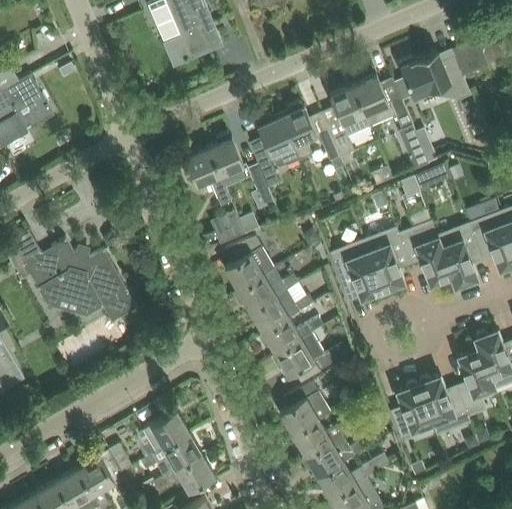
[(173,65),(222,45),(203,0),(166,0),(181,35),(164,43),(173,65)]
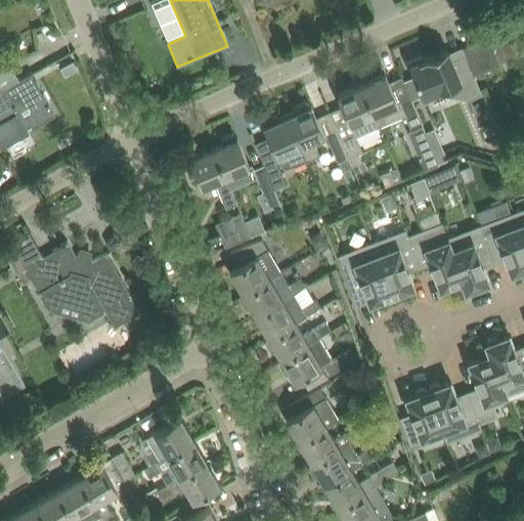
[(507,44),(503,34),(463,50),(466,56),(473,74),(498,63),(520,55),(514,42),(507,44)]
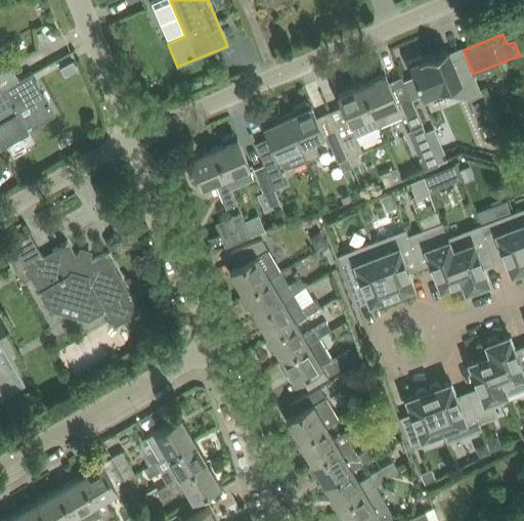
[(451,61),(447,50),(423,61),(422,57),(406,63),(411,76),(413,75),(424,98),(459,83),(467,102),(482,95),(473,74),(466,56),(451,61)]
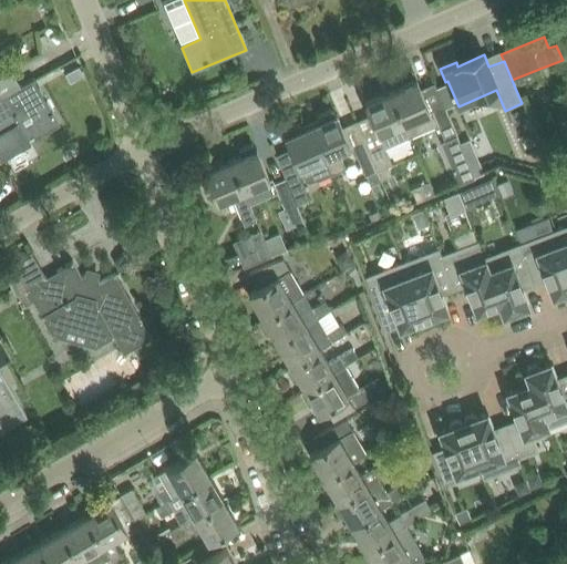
[(72,84),(84,78),(80,69),(66,75),(72,84)]
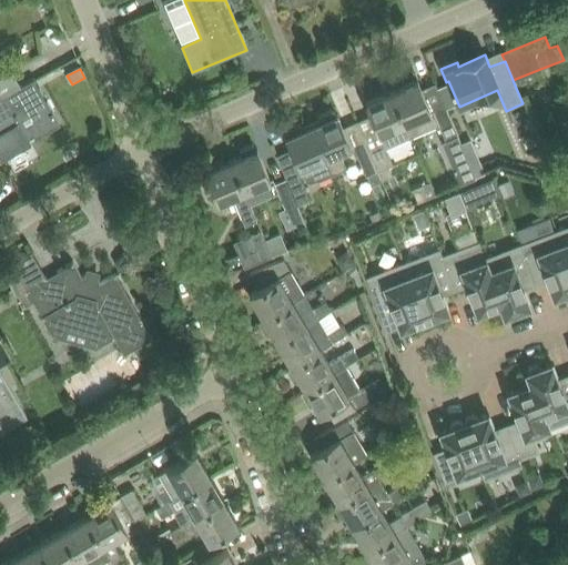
[(0,101),(21,89),(12,73),(0,80),(0,101)]
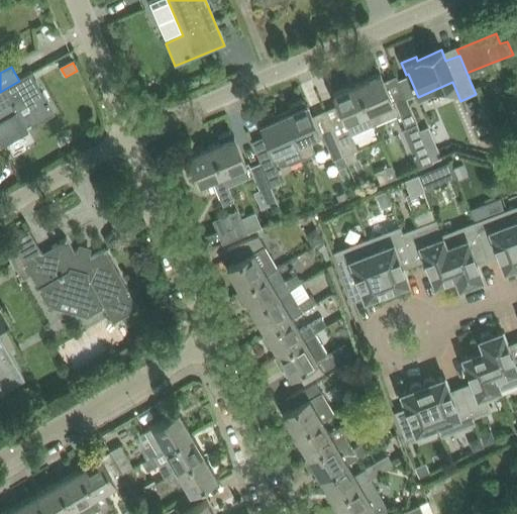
[(0,146),(0,147),(1,147),(0,145),(26,130),(27,132),(28,131),(26,127),(30,125),(32,128),(48,119),(47,118),(53,115),(49,108),(50,107),(31,75),(19,81),(0,92),(0,146)]
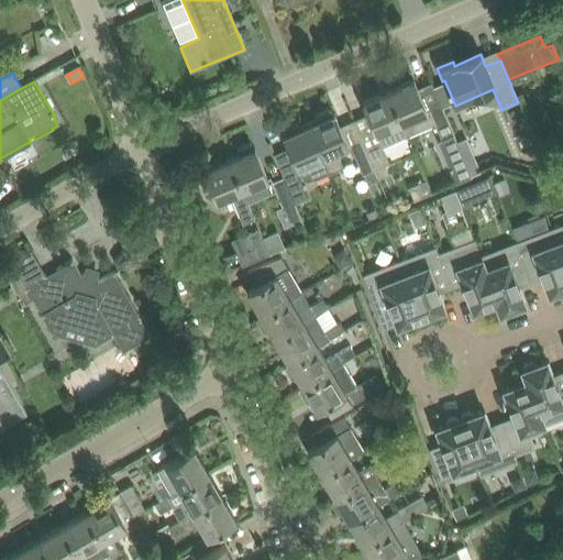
[(415,83),(388,94),(401,124),(408,139),(434,127),(442,142),(442,143),(454,138),(440,103),(431,85),(418,90),(415,83)]
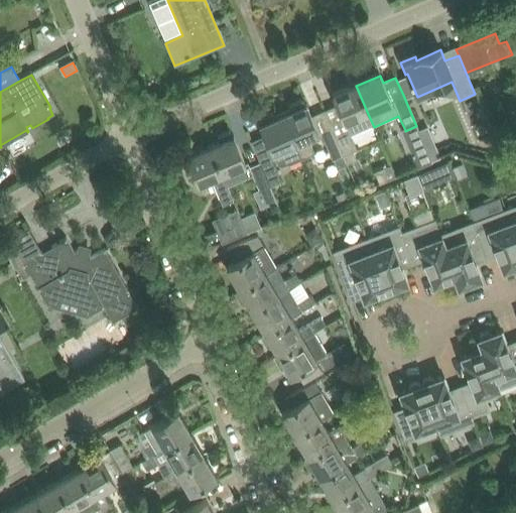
[(345,124),(332,129),(334,133),(344,157),(353,153),(347,138),(351,136),(374,127),(368,114),(356,86),(333,96),(337,106),(345,124)]
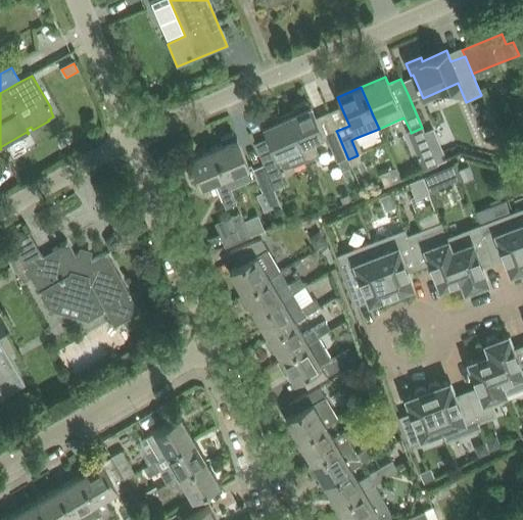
[(294,111),(286,114),(306,162),(319,157),(312,141),(323,137),(316,119),(311,108),(310,108),(308,105),(305,104),(293,109),(294,111)]
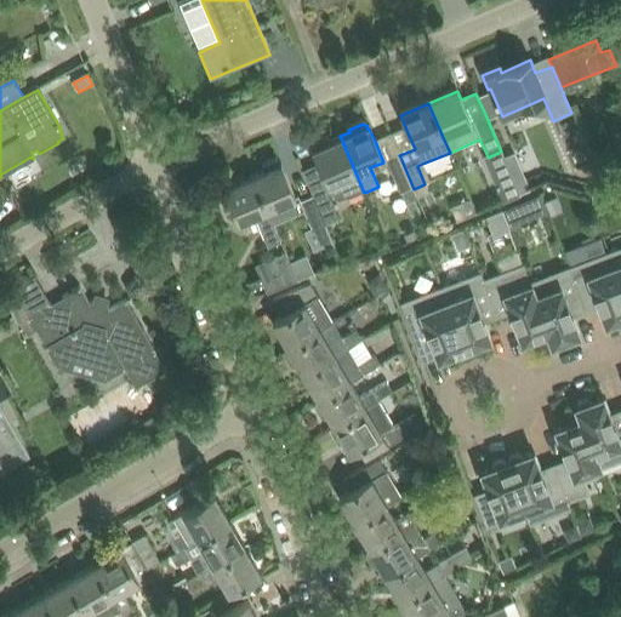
[(364,193),(340,136),(329,141),(329,138),(314,144),(312,148),(314,152),(313,153),(318,165),(302,172),(313,198),(326,227),(340,221),(326,193),(331,190),(335,200),(340,201),(347,198),(347,200),(364,193)]
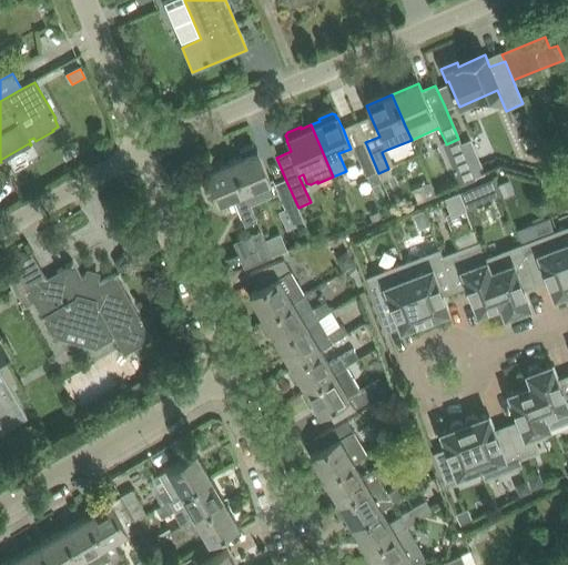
[(460,144),(458,139),(446,144),(442,147),(457,188),(475,180),(460,144)]
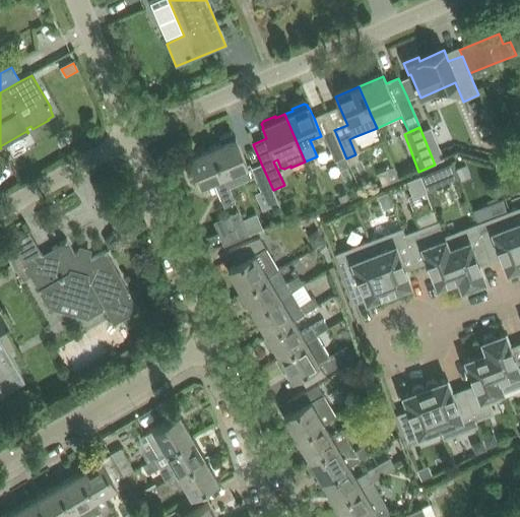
[(421,132),(432,156),(440,152),(430,129),(421,132)]
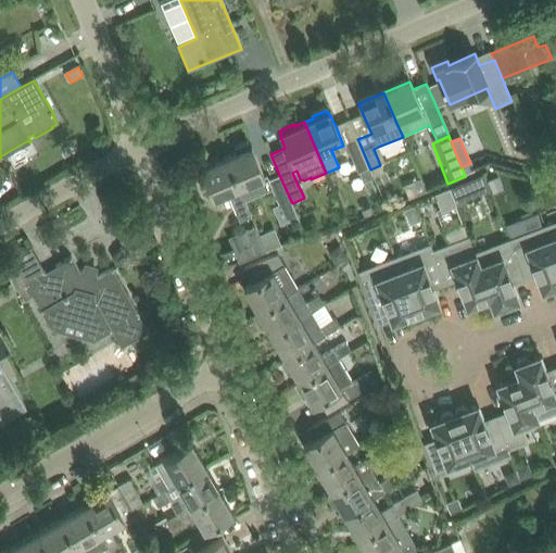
[(359,143),(346,149),(358,174),(359,174),(363,180),(373,177),(369,170),(370,170),(359,143)]
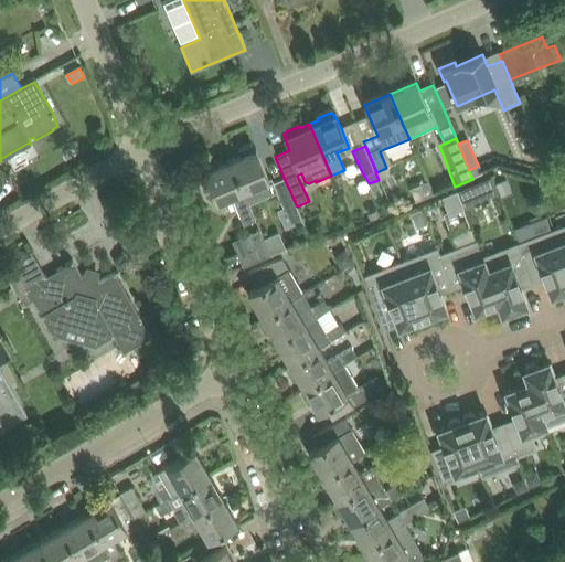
[(241,157),(231,162),(243,193),(255,221),(256,221),(249,205),(276,194),(284,211),(297,207),(285,180),(273,186),(272,181),(269,182),(265,171),(256,151),(254,151),(252,147),(240,152),(241,157)]
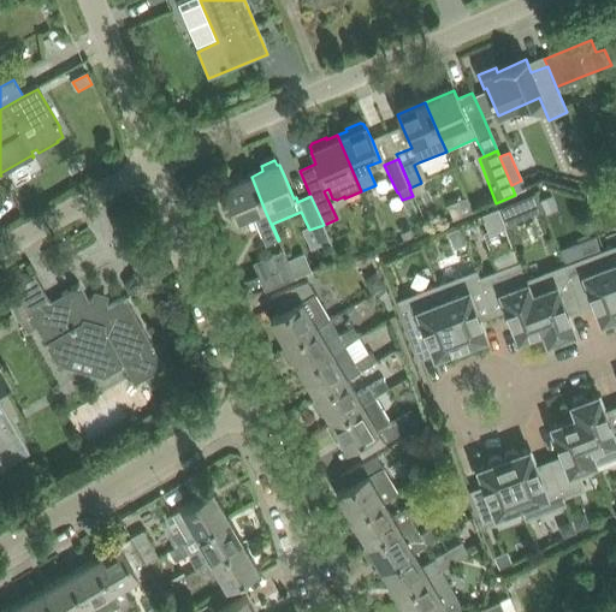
[(593,179),(594,195),(608,198),(604,176),(593,179)]
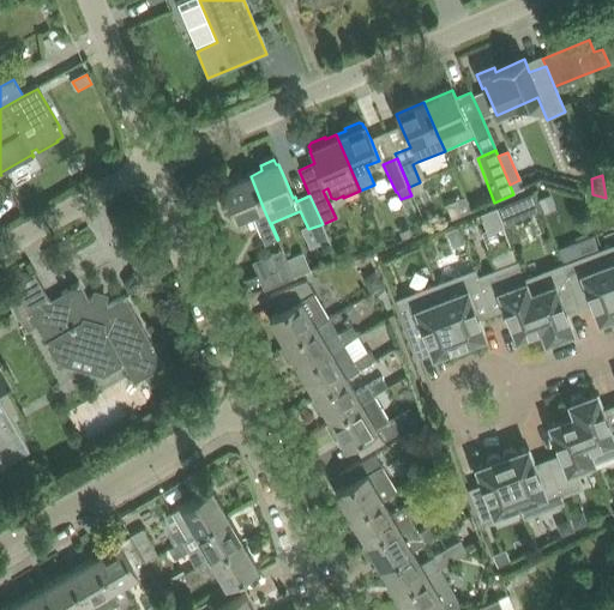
[(277,240),(264,210),(251,176),(222,187),(236,221),(252,215),(265,246),(277,240)]
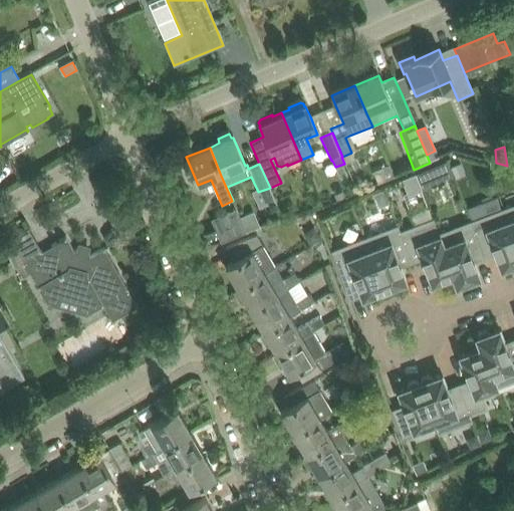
[(435,151),(427,155),(430,163),(432,162),(438,160),(438,159),(435,151)]
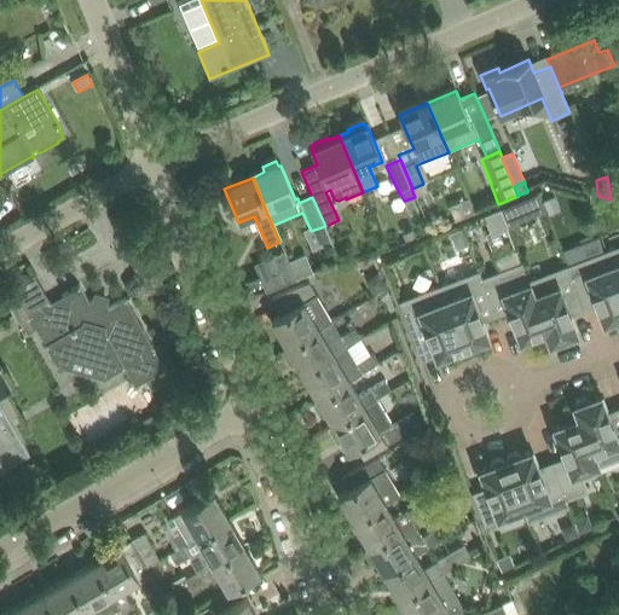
[(423,184),(412,189),(415,196),(426,192),(423,184)]
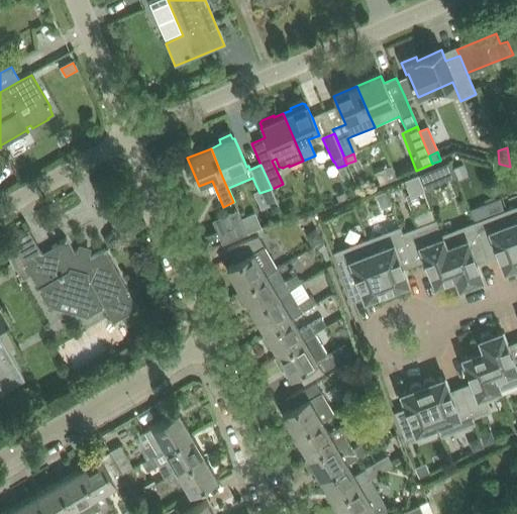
[(448,165),(431,172),(437,186),(454,179),(448,165)]
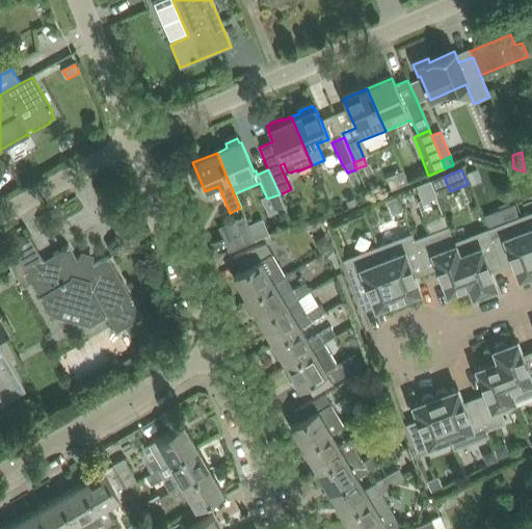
[(467,175),(472,186),(482,182),(477,170),(467,175)]
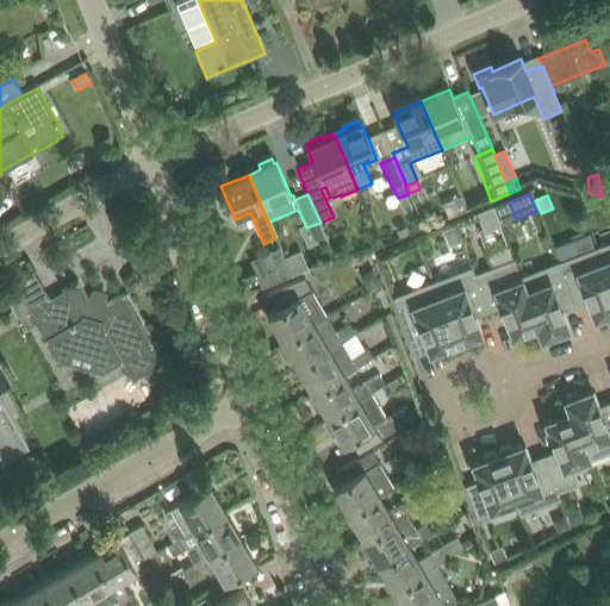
[(461,197),(440,204),(447,220),(468,212),(461,197)]
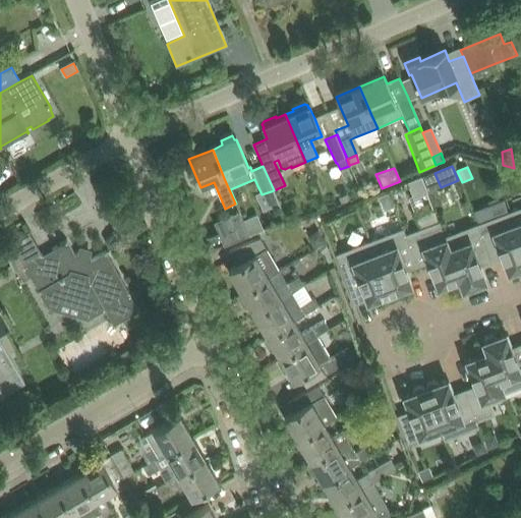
[(435,173),(421,178),(427,193),(441,187),(435,173)]
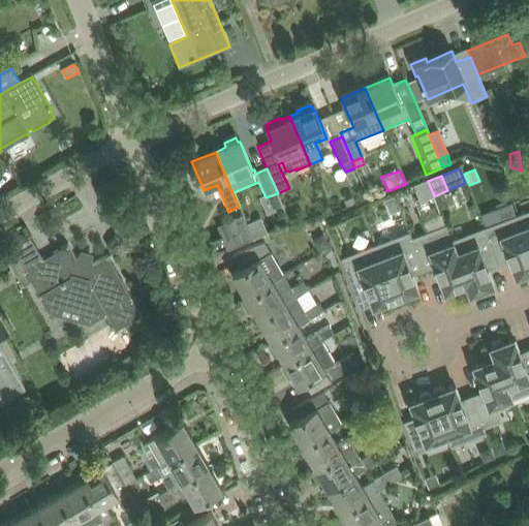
[(421,197),(433,193),(428,181),(416,186),(421,197)]
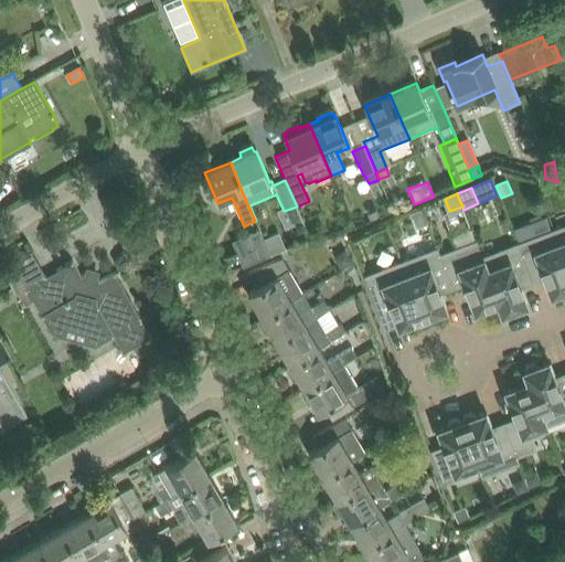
[(418,226),(427,223),(422,211),(414,214),(418,226)]
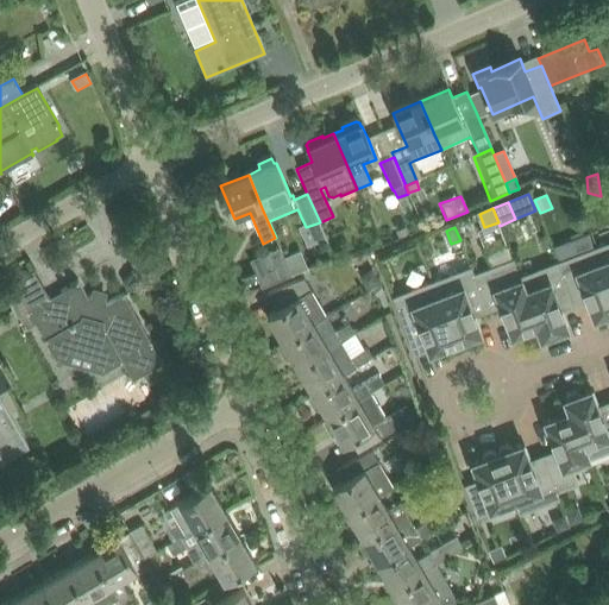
[(608,245),(597,250),(608,282),(608,245)]
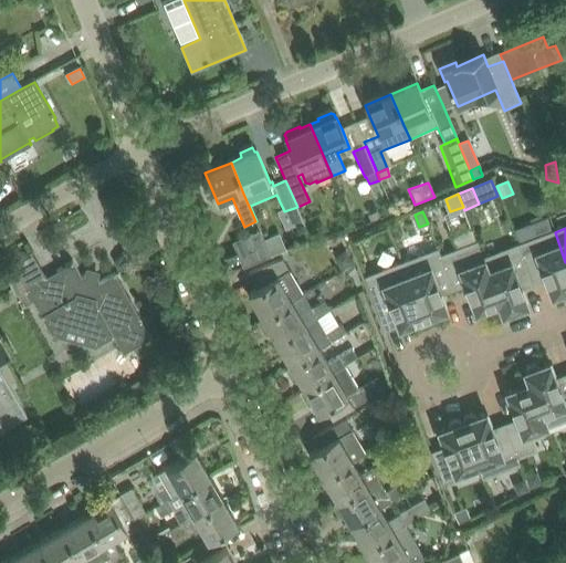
[(565,262),(555,232),(519,246),(534,285),(546,280),(548,285),(547,285),(547,287),(548,287),(551,291),(549,291),(549,292),(551,292),(553,296),(562,293),(565,294),(565,262)]
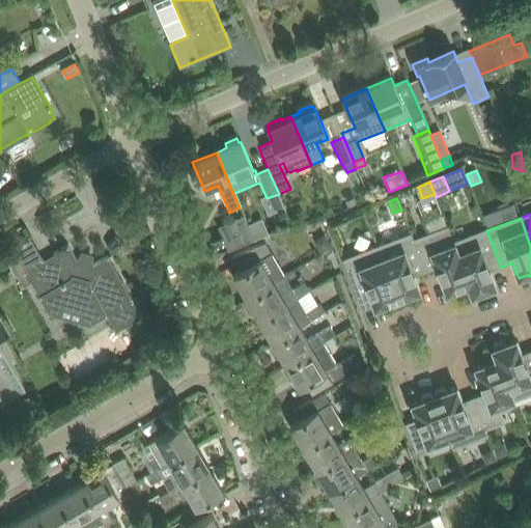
[(241,233),(224,240),(229,252),(246,246),(254,242),(248,227),(245,220),(236,223),(241,233)]
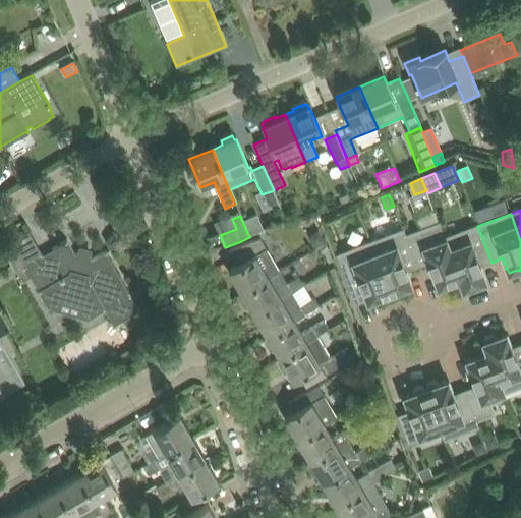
[(257,217),(243,223),(249,237),(265,231),(257,217)]
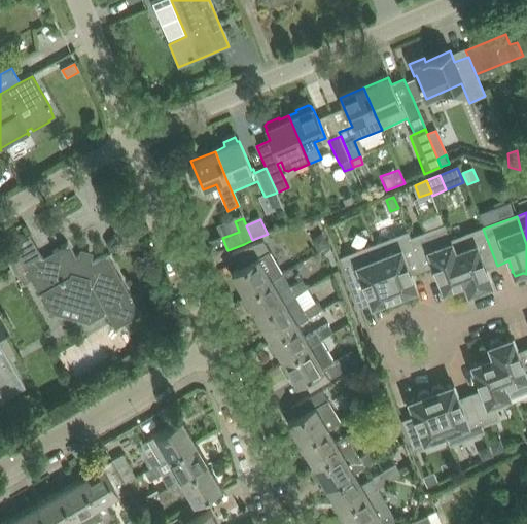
[(469,293),(444,226),(411,239),(409,233),(408,234),(421,270),(433,265),(440,280),(438,281),(438,282),(440,281),(442,285),(441,286),(441,287),(442,287),(443,291),(464,283),(468,293),(469,293)]
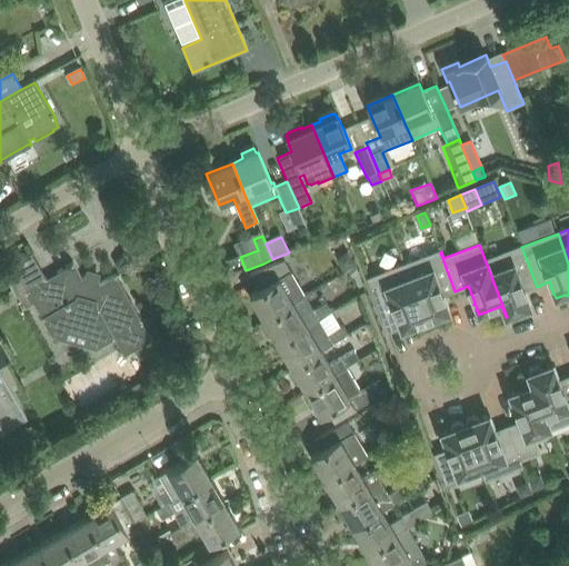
[(486,261),(480,245),(479,245),(507,317),(511,318),(518,316),(520,311),(530,308),(528,304),(529,303),(528,301),(526,297),(527,297),(527,296),(526,296),(523,291),(537,287),(521,247),(486,261)]
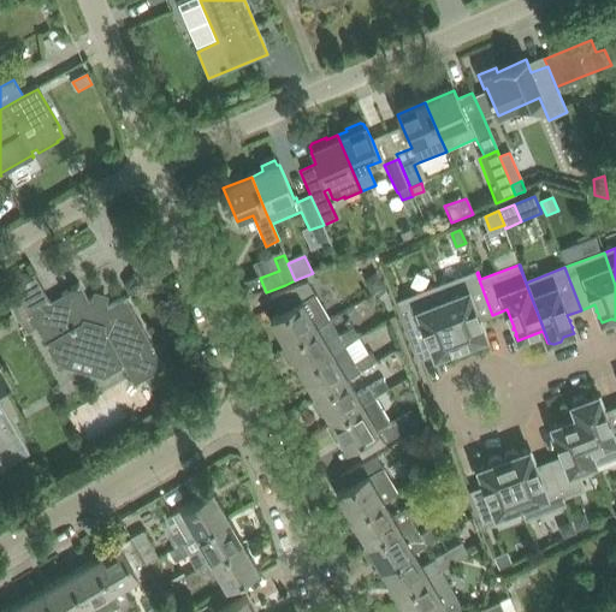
[(481,326),(479,320),(492,315),(477,273),(438,287),(460,348),(461,348),(467,350),(473,346),(475,342),(486,338),(484,333),(485,332),(484,331),(484,332),(481,327),(483,326),(481,325),(481,326)]
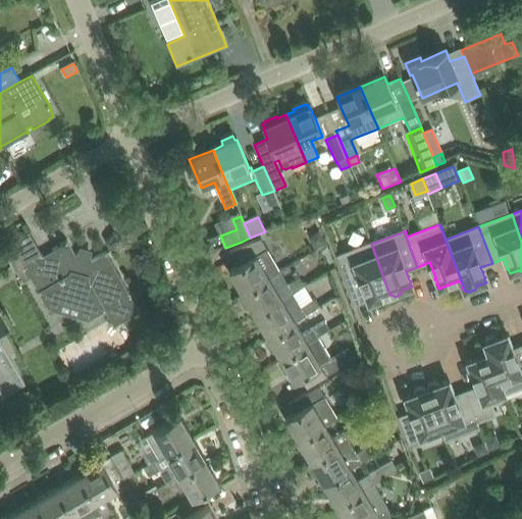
[(318,234),(307,240),(313,250),(324,244),(318,234)]
